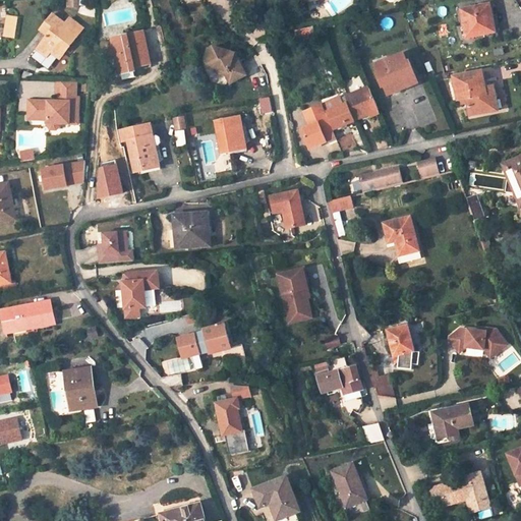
[(490,4),(462,10),(467,38),(502,32),(499,15),(494,16),(490,4)]
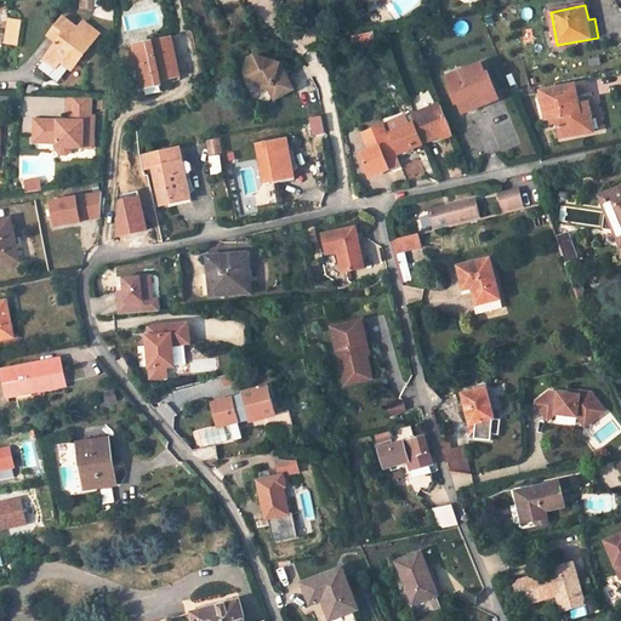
[(6,17),(1,43),(17,46),(22,21),(6,17)]
